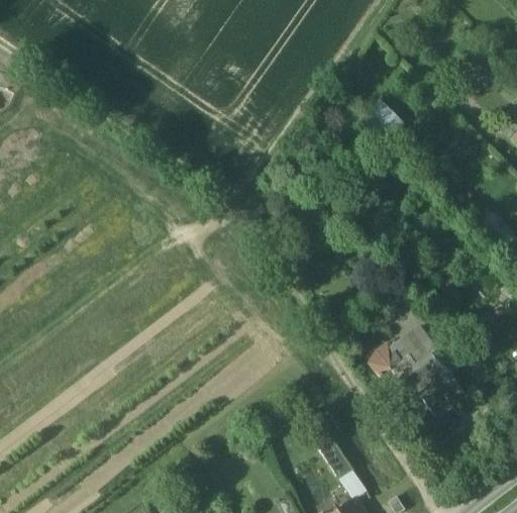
[(420,324),(398,340),(407,352),(408,351),(415,362),(431,350),(436,346),(420,324)]
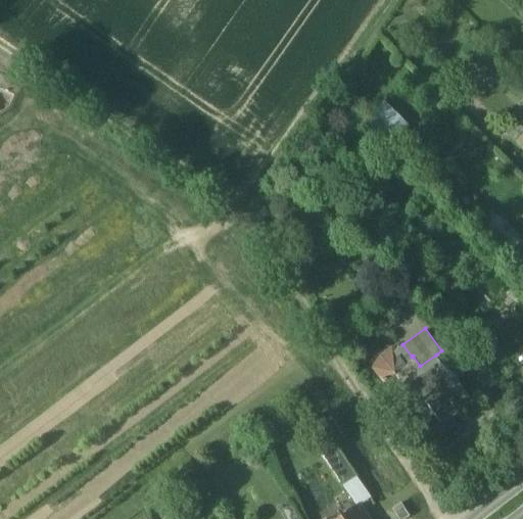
[(391,346),(381,355),(374,366),(384,379),(393,372),(393,371),(412,357),(402,344),(394,350),(391,346)]
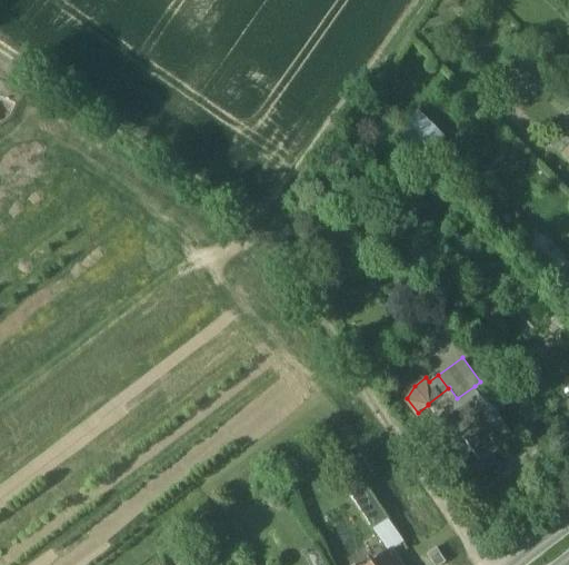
[(491,379),(485,378),(480,382),(475,386),(488,406),(486,407),(490,413),(496,409),(503,403),(505,398),(491,379)]
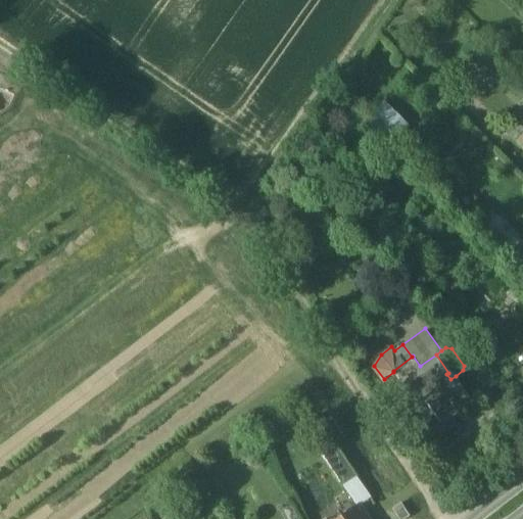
[(448,373),(436,355),(420,366),(406,377),(406,378),(423,402),(426,398),(440,419),(441,421),(453,414),(454,415),(456,414),(459,412),(458,410),(472,399),(456,376),(450,379),(446,374),(448,373)]
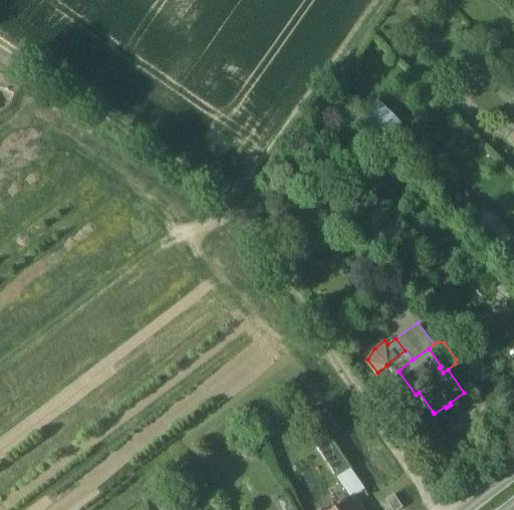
[(405,350),(387,364),(387,365),(394,374),(399,371),(399,370),(413,359),(406,349),(405,350)]
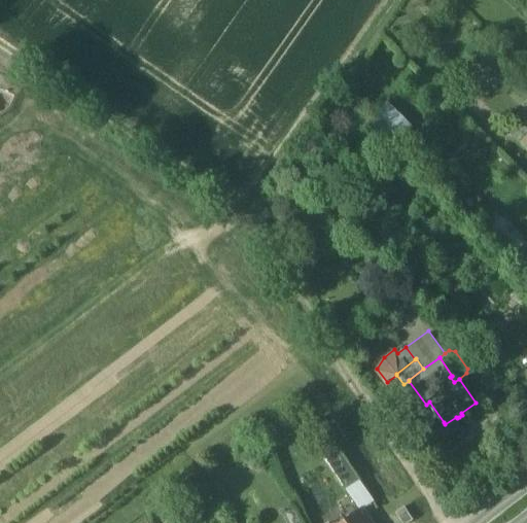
[(456,417),(445,424),(444,422),(430,432),(440,446),(464,428),(457,418),(456,417)]
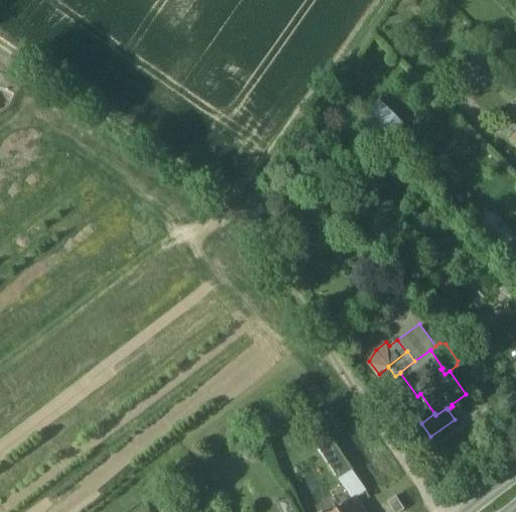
[(351,467),(332,436),(317,445),(338,476),(351,467)]
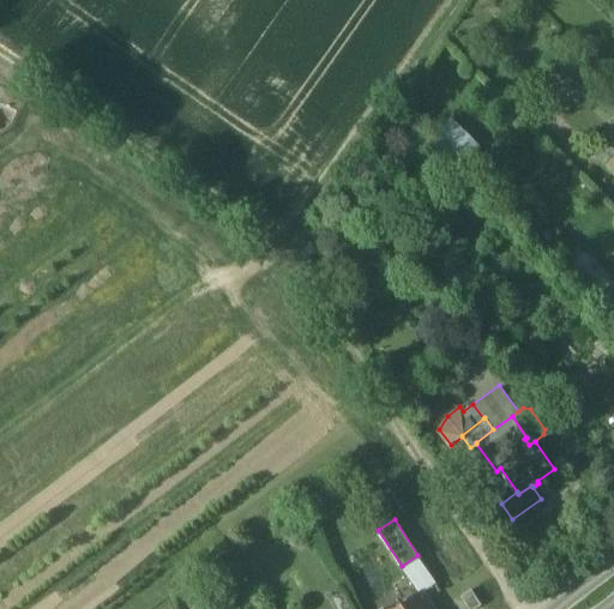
[(470,608),(480,602),(470,586),(459,594),(470,608)]
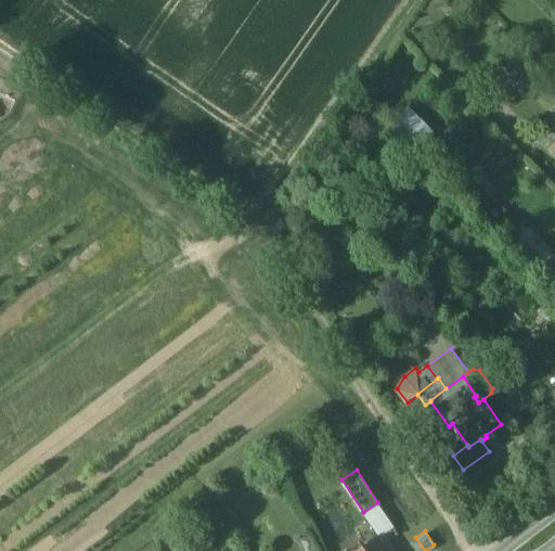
[(391,550),(379,534),(355,550),(391,550)]
